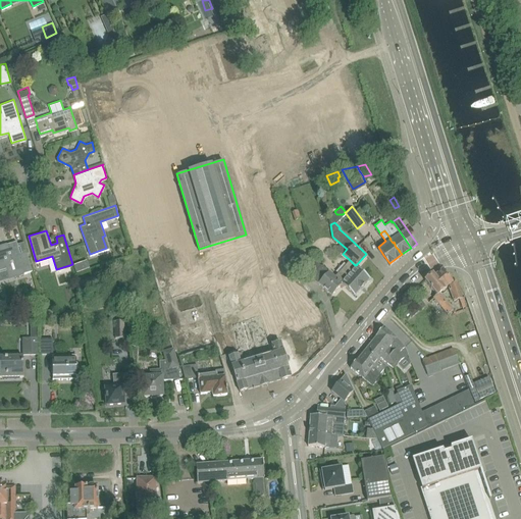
[(0,275),(1,278),(32,269),(27,253),(20,255),(16,240),(6,243),(7,244),(1,246),(1,244),(0,244),(0,275)]
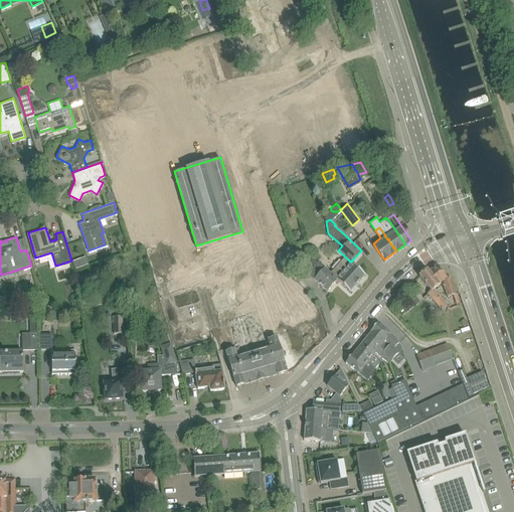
[(335,239),(331,244),(338,250),(342,245),(335,239)]
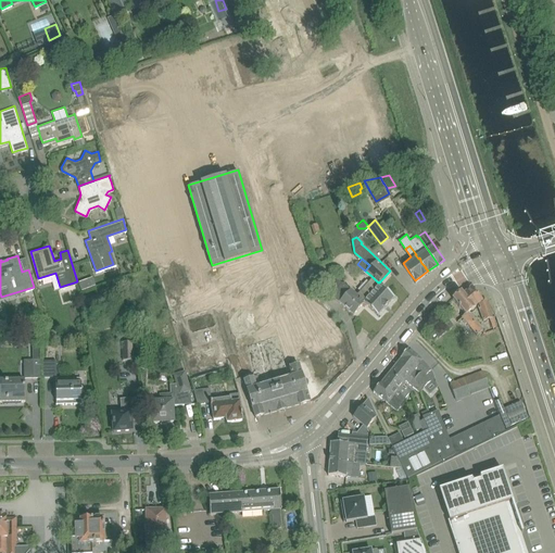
[(315,266),(306,268),(310,283),(318,280),(315,266)]
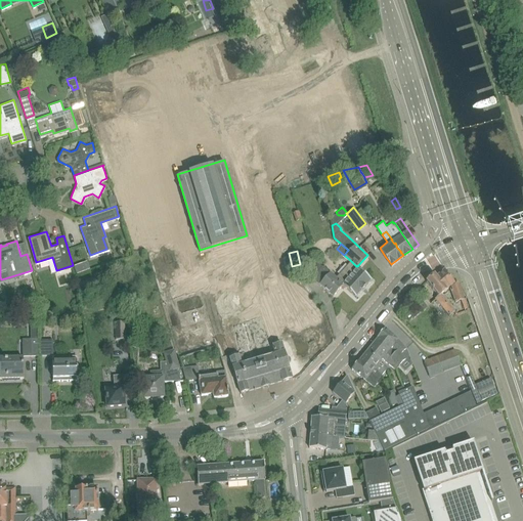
[(314,258),(308,265),(309,266),(315,271),(311,275),(332,295),(341,285),(340,283),(341,281),(337,277),(330,270),(322,264),(321,264),(315,260),(314,258)]
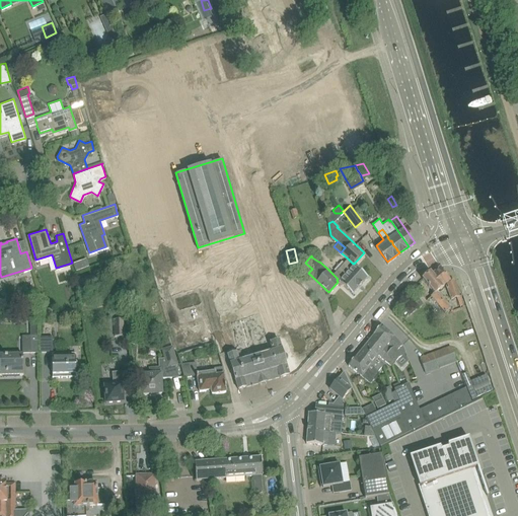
[(336,273),(334,275),(338,279),(337,280),(338,282),(339,280),(353,292),(368,276),(354,264),(354,263),(353,264),(349,260),(347,258),(335,271),(336,273)]
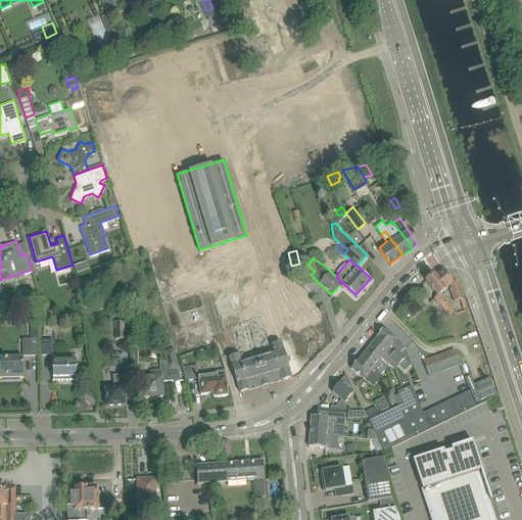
[(80,261),(74,264),(76,271),(83,269),(80,261)]
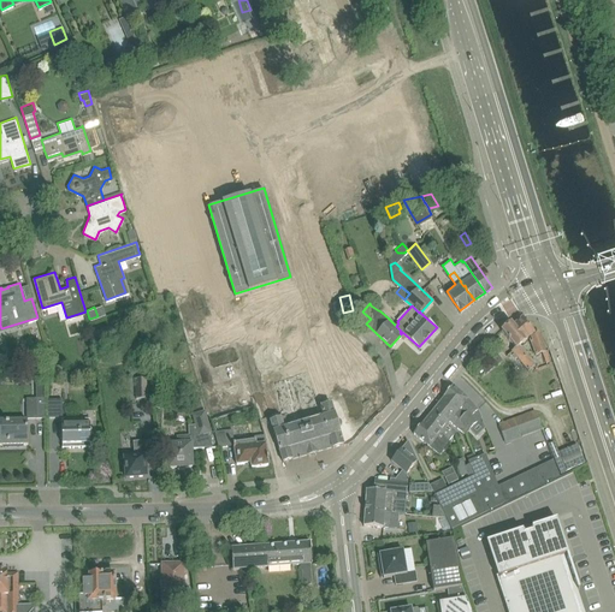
[(512,322),(525,338),(527,336),(534,352),(540,350),(545,360),(549,358),(538,328),(533,330),(521,315),(512,322)]
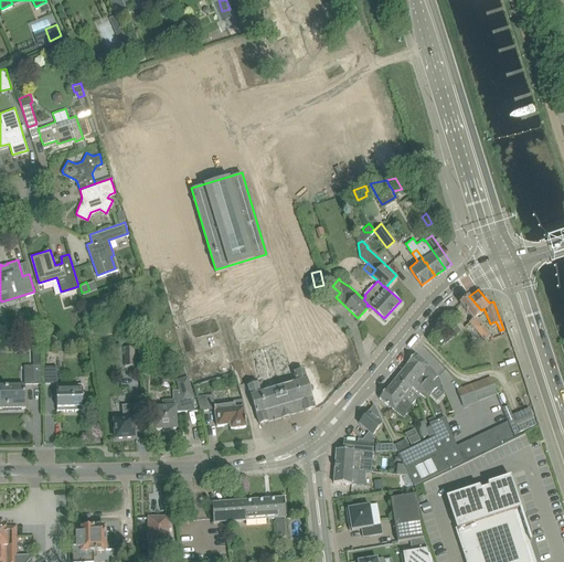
[(476,315),(481,310),(469,296),(468,294),(459,301),(472,317),(468,320),(483,339),(490,332),(476,315)]
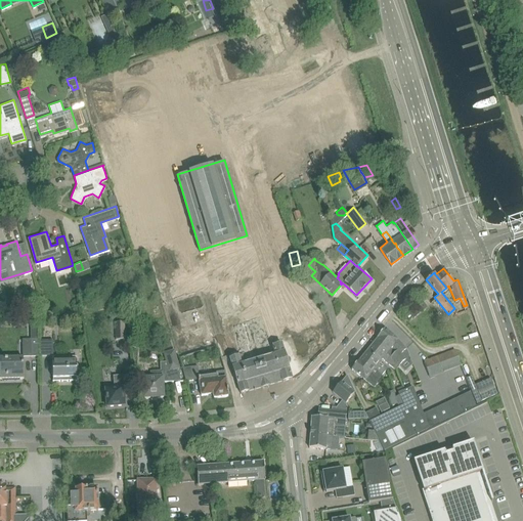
[(422,298),(416,303),(420,309),(426,303),(422,298)]
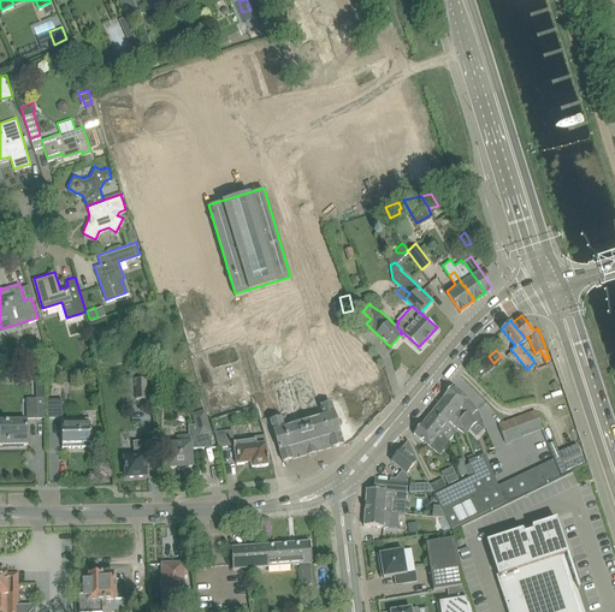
[(35,416),(46,415),(45,397),(43,397),(43,374),(35,374),(35,416)]
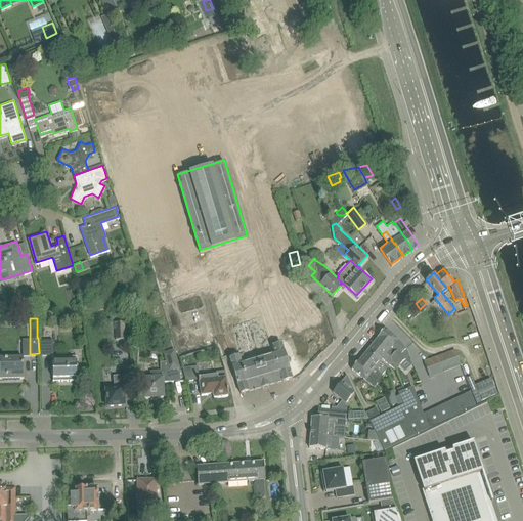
[(125,319),(114,320),(115,337),(125,337),(125,319)]
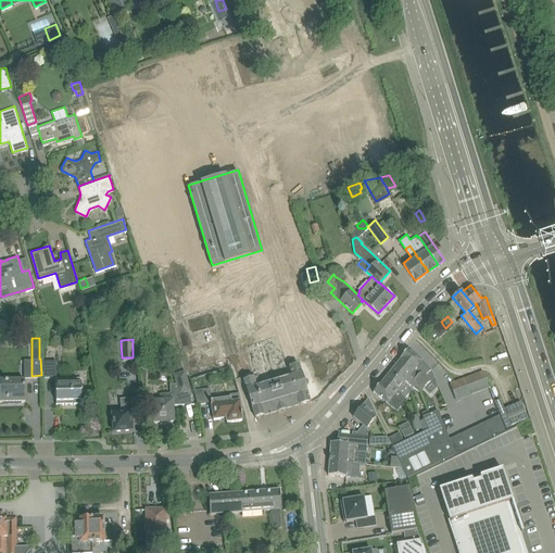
[(407,347),(395,362),(404,368),(405,367),(410,372),(408,373),(414,377),(414,376),(423,385),(419,388),(426,382),(430,378),(425,373),(430,367),(421,357),(407,347)]
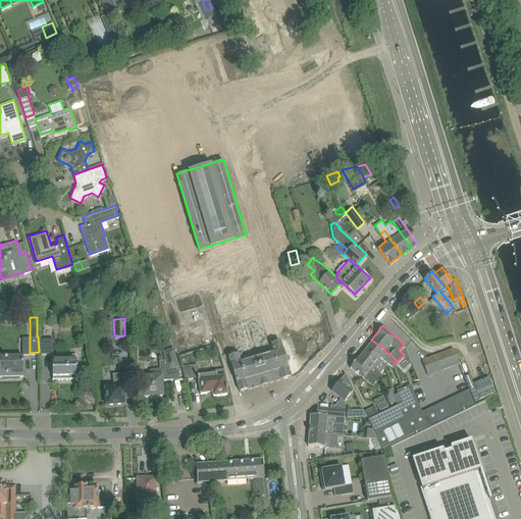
[(133,332),(131,343),(141,345),(143,335),(133,332)]
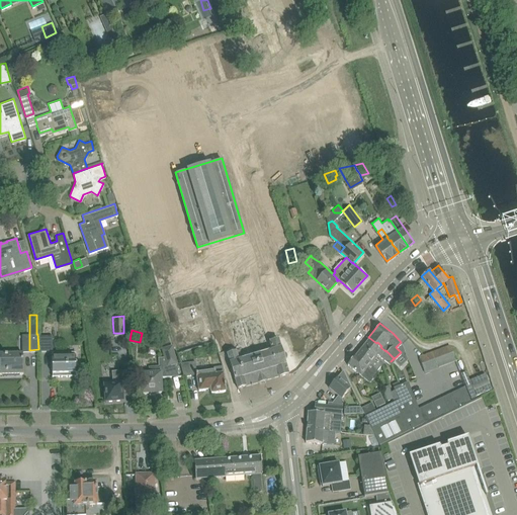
[(37,334),(38,349),(52,349),(52,334),(37,334)]
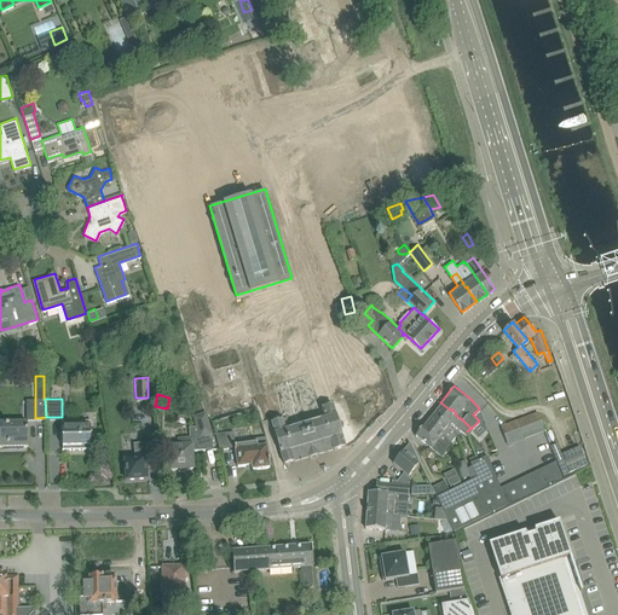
[(283,416),(272,419),(275,430),(281,450),(281,451),(283,462),(304,456),(324,450),(345,444),(341,433),(339,425),(342,424),(341,418),(338,419),(335,412),(331,402),(321,405),(323,416),(322,416),(287,427),(283,416)]
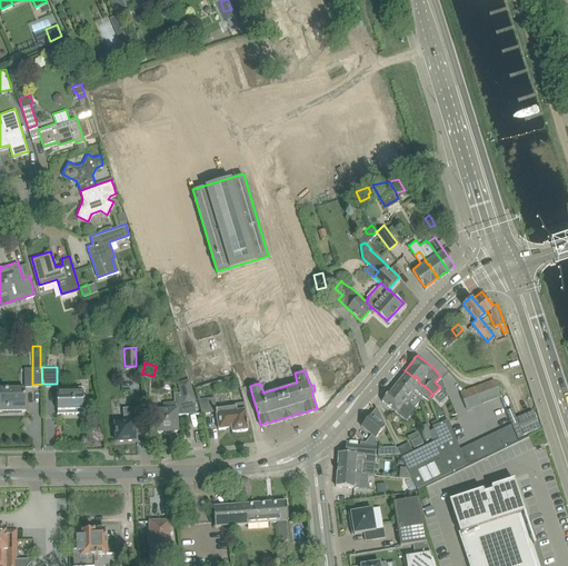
[(405,370),(397,379),(411,390),(414,387),(419,391),(428,398),(429,397),(432,394),(424,385),(424,386),(418,381),(419,380),(415,376),(414,377),(405,370)]
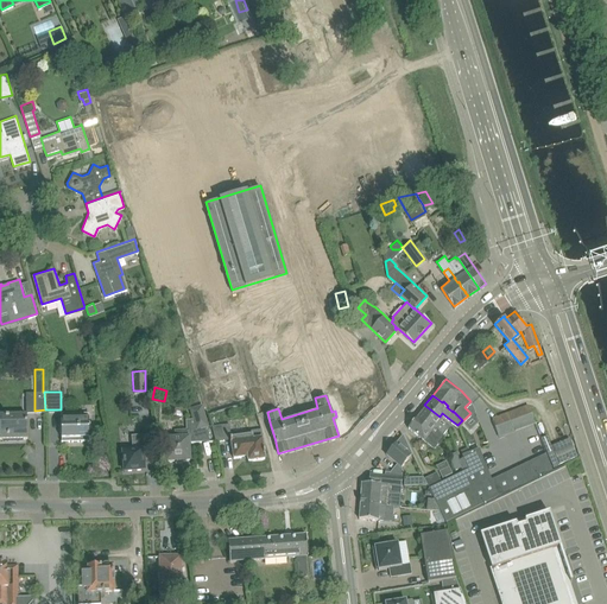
[(491,415),(498,434),(535,421),(528,402),(491,415)]
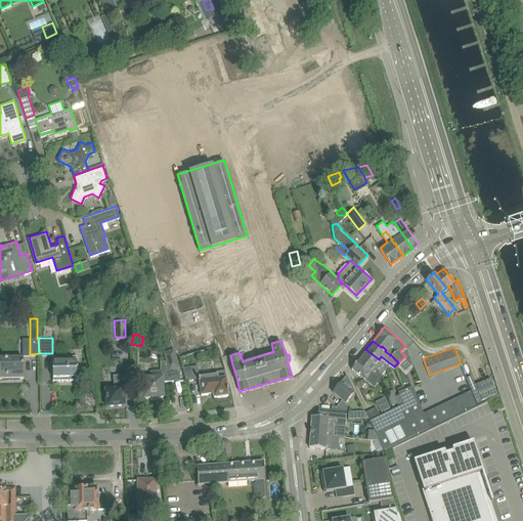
[(177,365),(172,348),(164,350),(169,368),(177,365)]
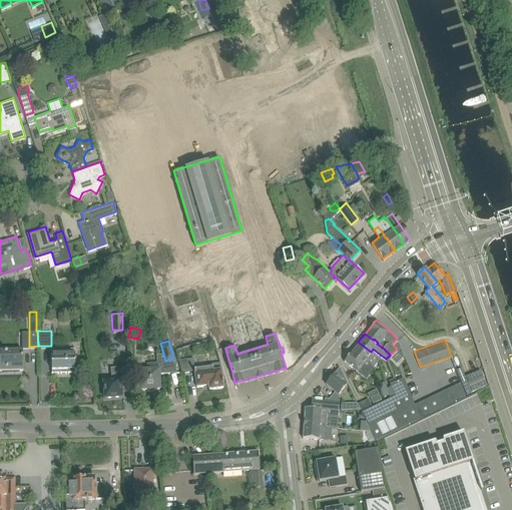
[(358,342),(350,351),(357,356),(359,354),(360,356),(362,353),(367,357),(365,359),(370,363),(373,366),(379,358),(371,352),(358,342)]
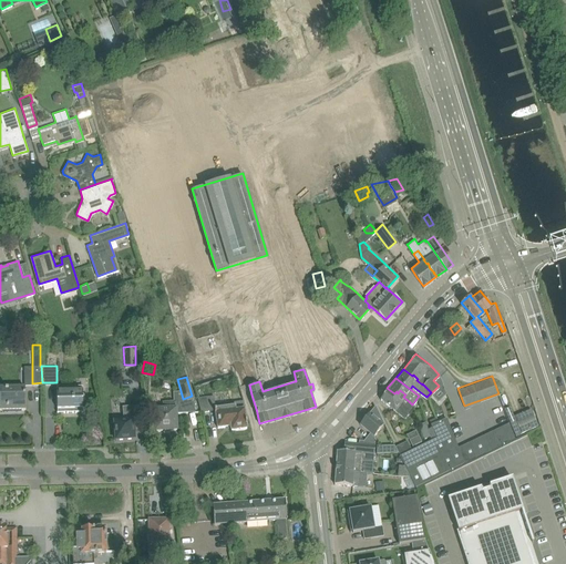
[(82,385),(57,385),(57,410),(82,410),(82,385)]
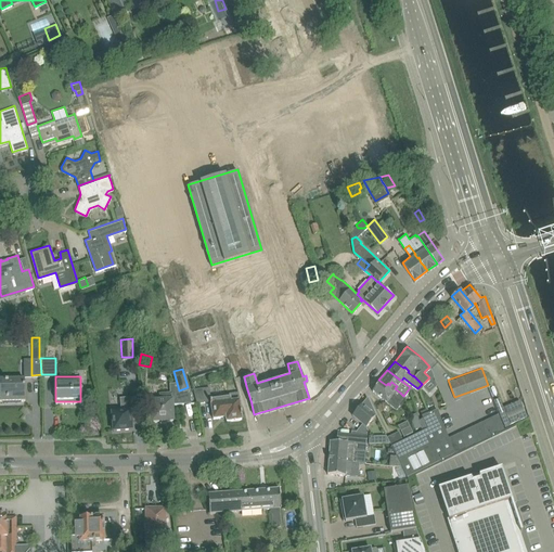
[(24,377),(0,377),(0,398),(24,399),(24,377)]
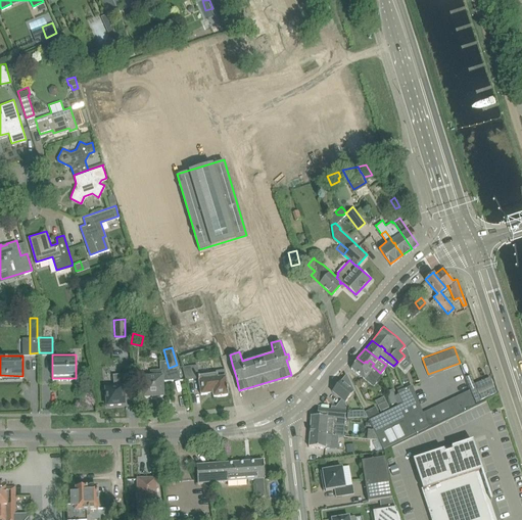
[(357,358),(350,366),(373,384),(376,379),(375,379),(380,373),(377,370),(372,366),(374,364),(369,360),(367,363),(366,361),(364,363),(357,358)]
